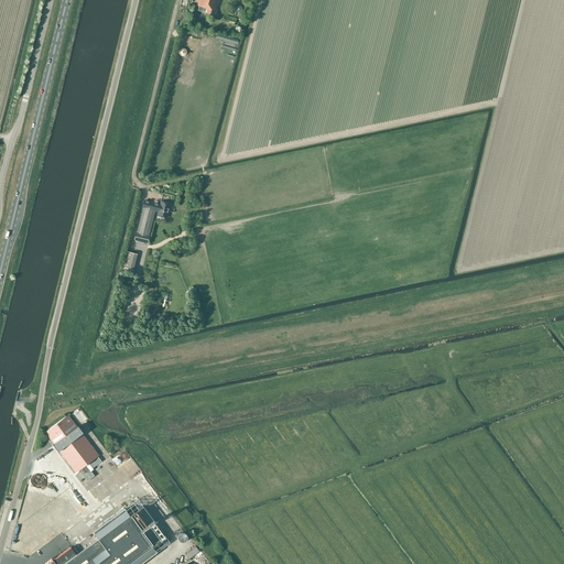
[(199,7),(198,11),(215,15),(218,0),(198,0),(197,7),(199,7)]
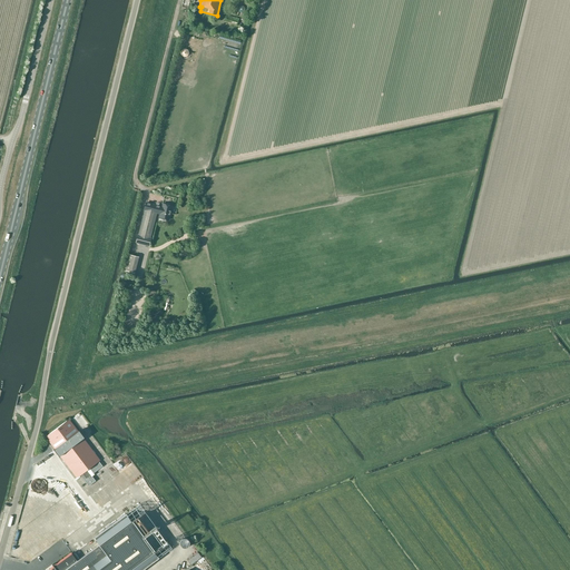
[(237,25),(239,19),(225,15),(224,21),(237,25)]
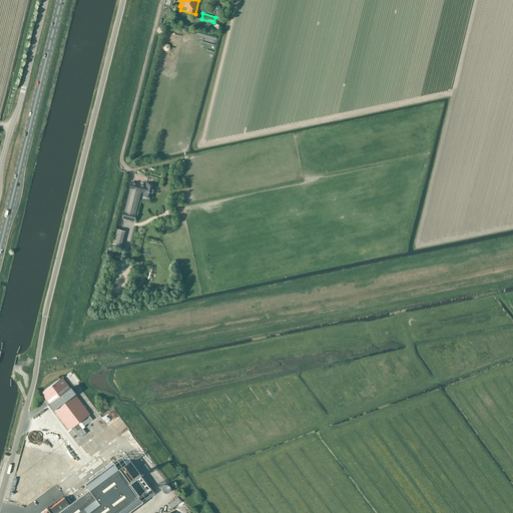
[(130,189),(124,211),(123,210),(121,218),(134,221),(136,214),(135,214),(140,192),(143,192),(142,196),(152,199),(155,185),(146,182),(145,185),(131,181),(129,189),(130,189)]
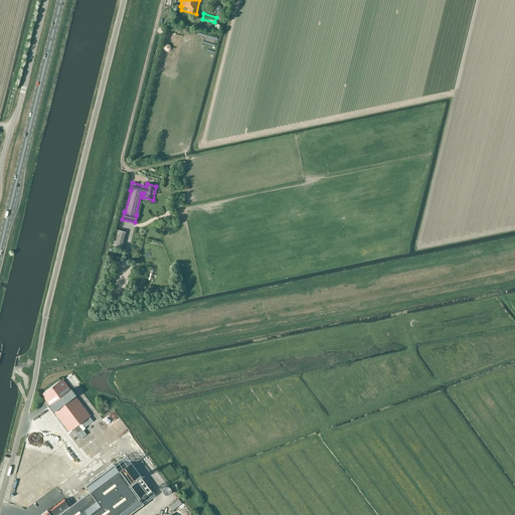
[(122,246),(126,232),(115,229),(112,244),(122,246)]
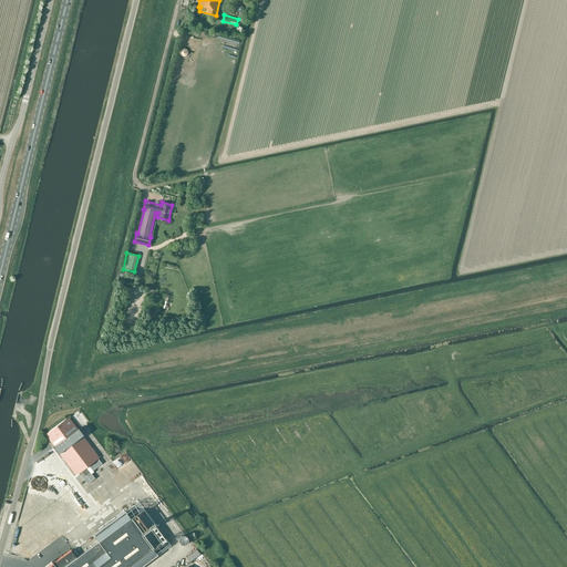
[(76,474),(80,472),(89,483),(95,478),(92,474),(94,472),(93,471),(102,464),(99,459),(100,457),(70,418),(52,431),(61,442),(54,446),(60,453),(62,452),(74,468),(74,470),(76,474)]
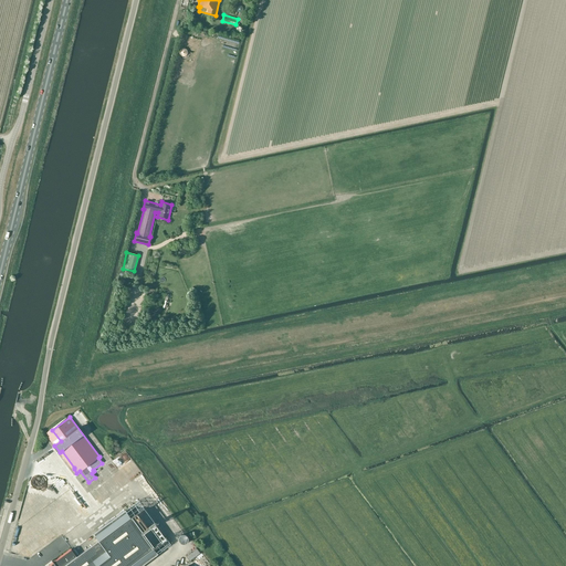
[(55,501),(59,502),(61,502),(62,501),(64,500),(64,498),(65,495),(64,493),(63,492),(61,490),(59,490),(56,491),(54,492),(53,494),(53,498),(54,500),(55,501)]
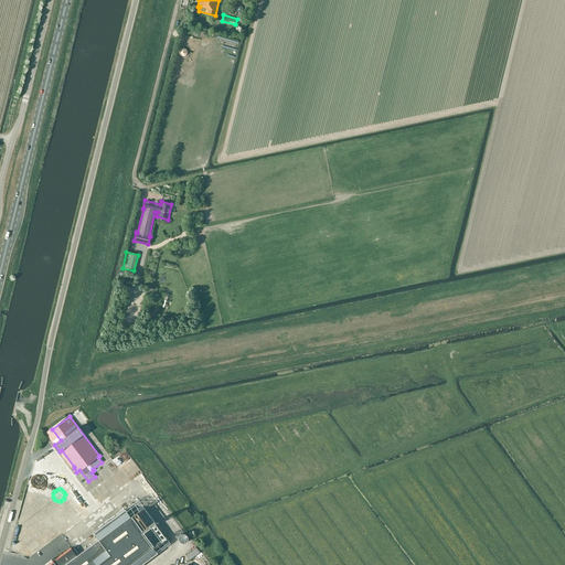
[(72,507),(74,507),(76,507),(78,504),(80,503),(80,501),(80,499),(78,497),(77,496),(74,494),(72,494),(70,496),(68,498),(67,500),(67,503),(70,505),(72,507)]
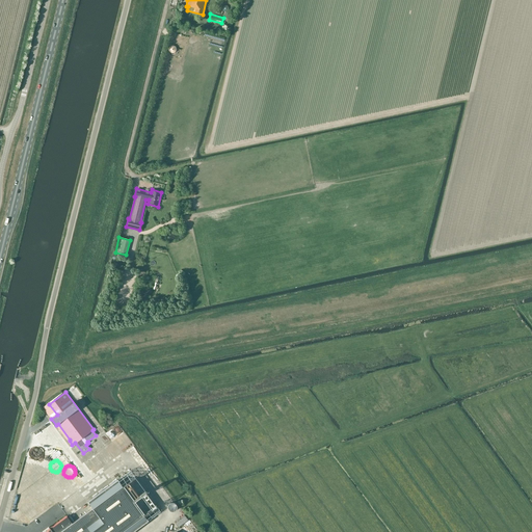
[(41,478),(43,478),(45,477),(47,475),(48,473),(48,471),(47,469),(46,468),(44,467),(42,467),(40,467),(38,468),(36,470),(36,473),(37,475),(38,477),(41,478)]
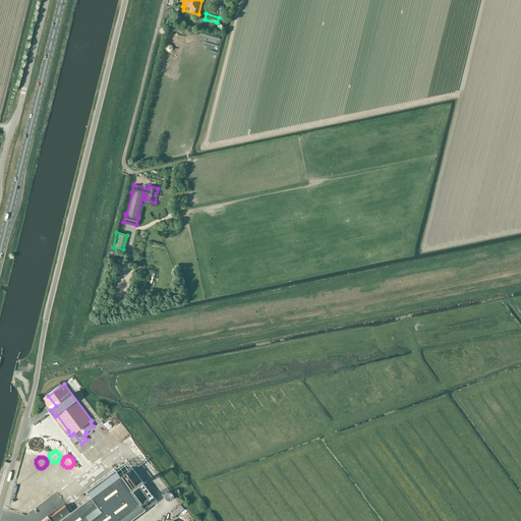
[(25,476),(27,476),(30,474),(31,472),(32,470),(31,467),(29,466),(25,465),(23,465),(21,467),(20,469),(20,471),(21,474),(22,475),(25,476)]
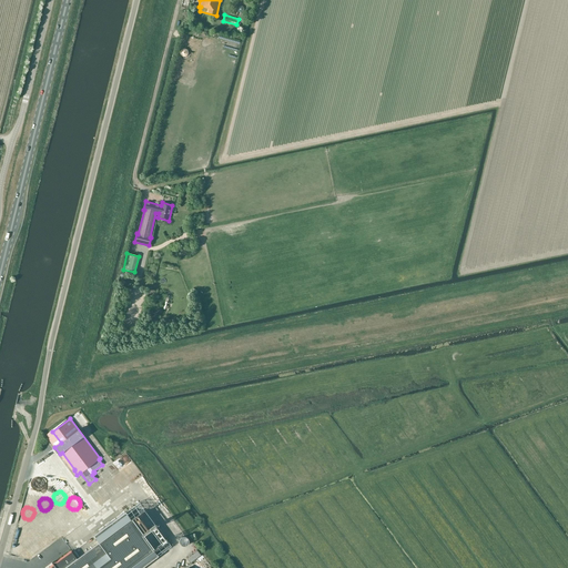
[(59,517),(61,518),(63,519),(66,518),(68,517),(69,515),(69,513),(69,509),(67,508),(64,507),(62,507),(60,508),(58,509),(57,511),(57,514),(58,516),(59,517)]
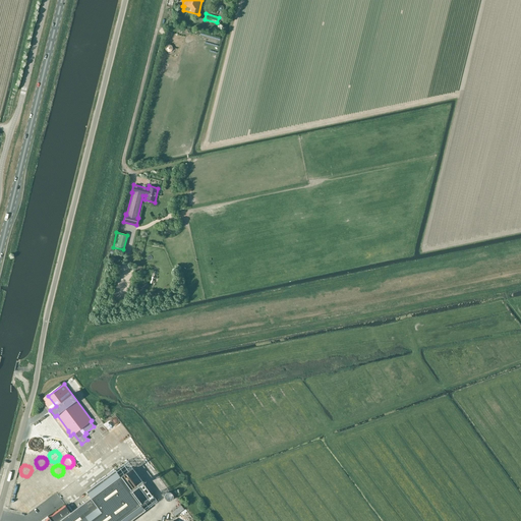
[(36,480),(38,481),(40,481),(41,481),(42,480),(43,479),(44,477),(44,475),(44,473),(43,471),(40,470),(38,470),(36,471),(34,472),(34,474),(33,476),(34,478),(36,480)]
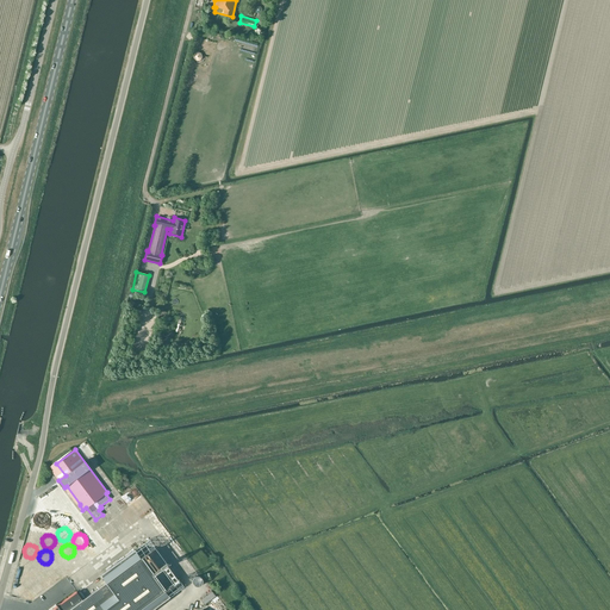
[(76,592),(57,607),(56,608),(56,609),(55,609),(54,609),(153,609),(170,597),(135,551),(100,576),(106,583),(82,601),(76,592)]
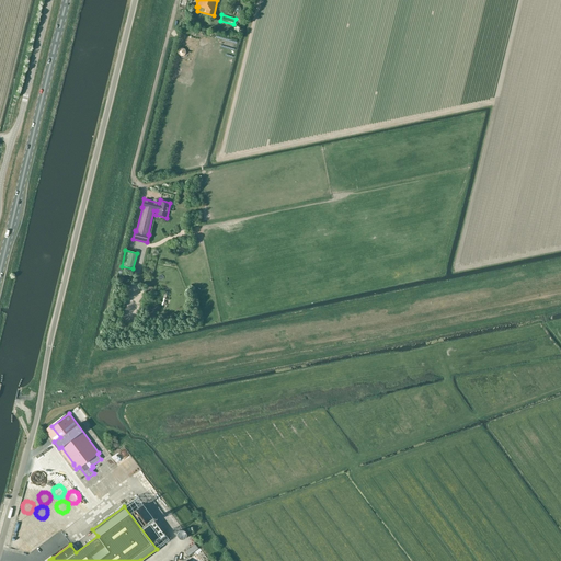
[(152,528),(153,530),(156,531),(158,533),(160,533),(161,530),(162,528),(162,526),(161,524),(160,523),(158,523),(156,523),(153,525),(152,526),(152,528)]
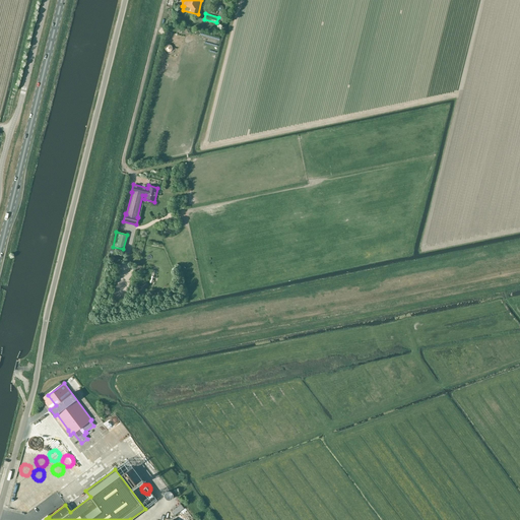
[(159,506),(160,507),(164,508),(166,509),(168,508),(170,506),(171,504),(171,502),(170,499),(168,498),(166,497),(164,497),(161,498),(159,500),(159,501),(158,504),(159,506)]
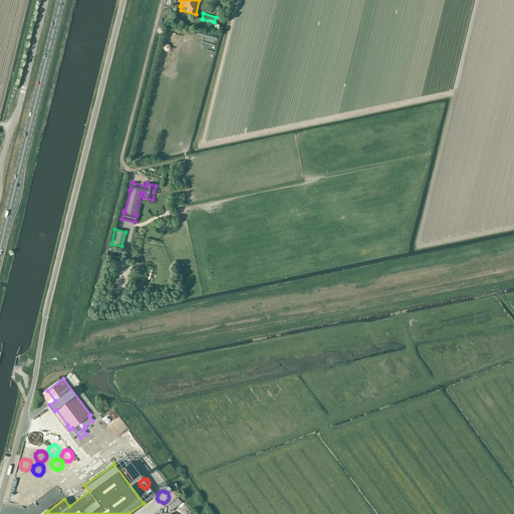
[(31,499),(32,494),(20,493),(20,500),(25,500),(25,504),(28,504),(29,499),(31,499)]
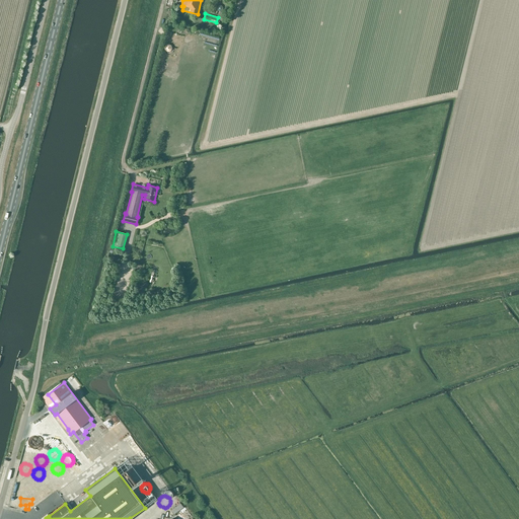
All buildings are outlined.
